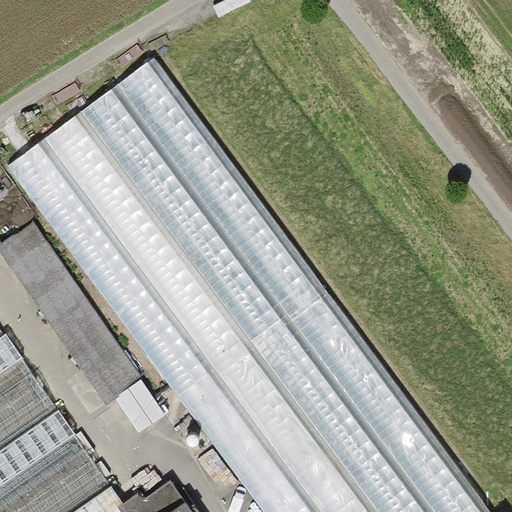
[(490,511),(155,57),(6,163),(264,511),(490,511)]
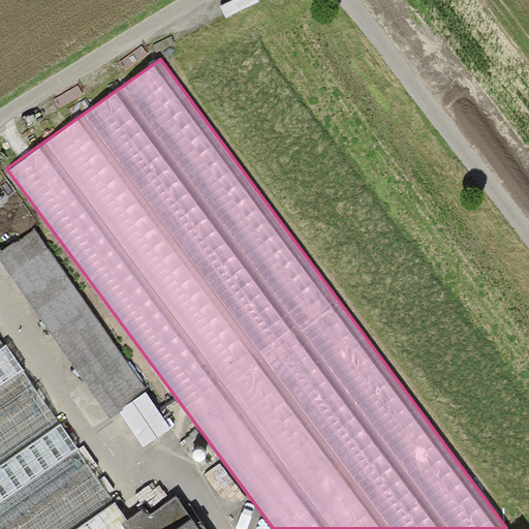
[(35,229),(0,253),(0,260),(111,417),(120,411),(147,393),(35,229)]
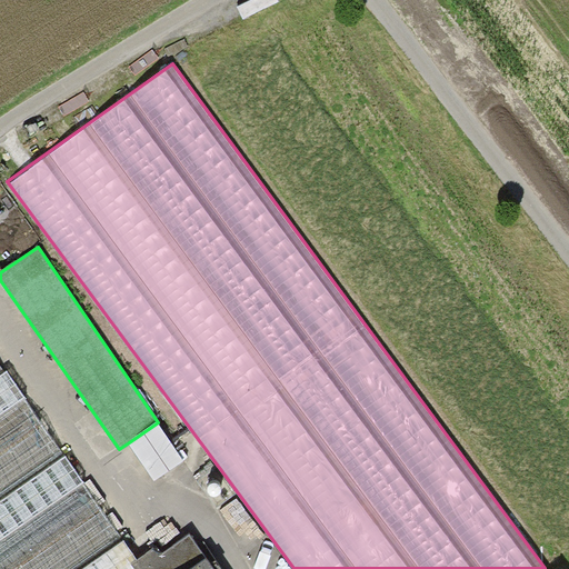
[(0,366),(0,568),(133,568),(131,563),(138,559),(8,369),(5,372),(0,366)]
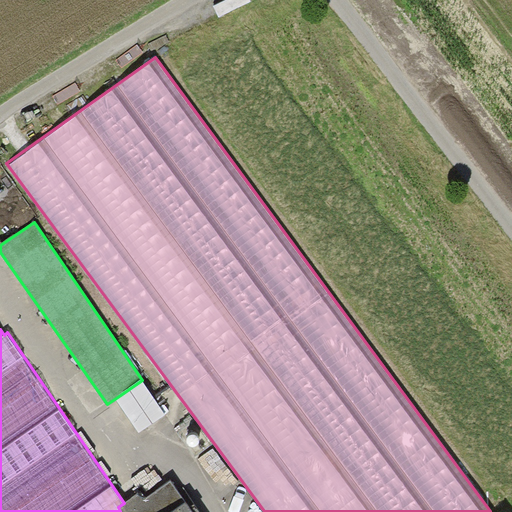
[(165,414),(142,380),(116,398),(139,431),(165,414)]
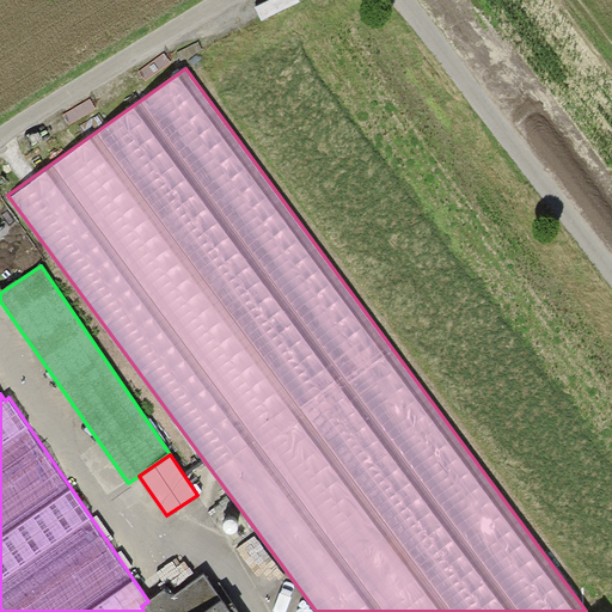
[(207,611),(222,601),(204,575),(171,598),(166,589),(148,601),(141,606),(144,611),(207,611)]
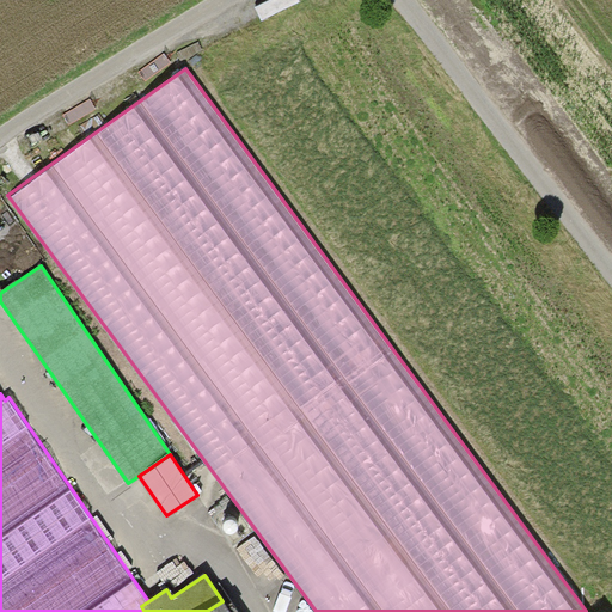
[(230,611),(222,601),(207,611),(230,611)]
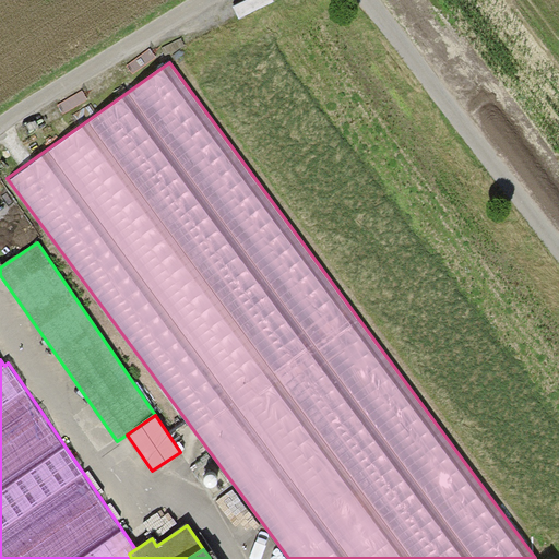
All buildings are outlined.
